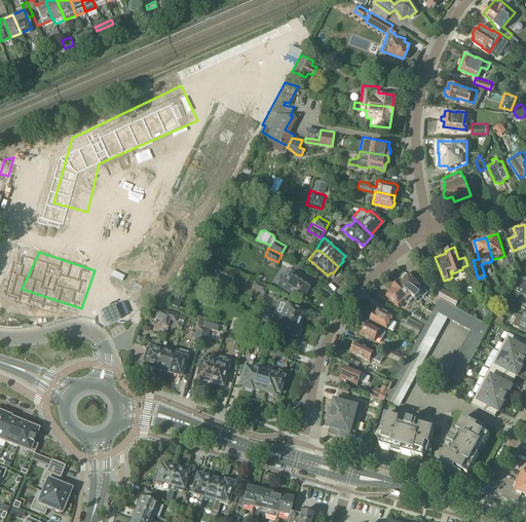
[(517,263),(513,253),(505,255),(510,265),(517,263)]
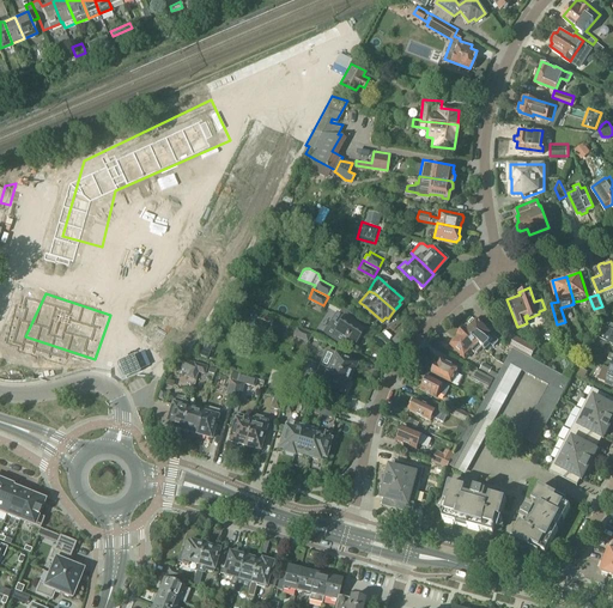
[(335,317),(326,332),(341,342),(346,335),(357,342),(364,330),(358,326),(359,324),(344,314),(339,311),(335,317)]
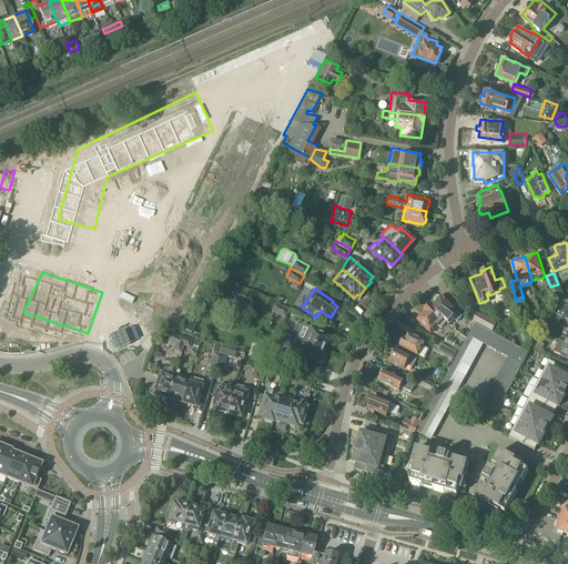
[(432,302),(430,303),(447,319),(449,321),(454,316),(457,319),(466,310),(463,305),(454,296),(450,301),(449,301),(442,294),(433,303),(432,302)]
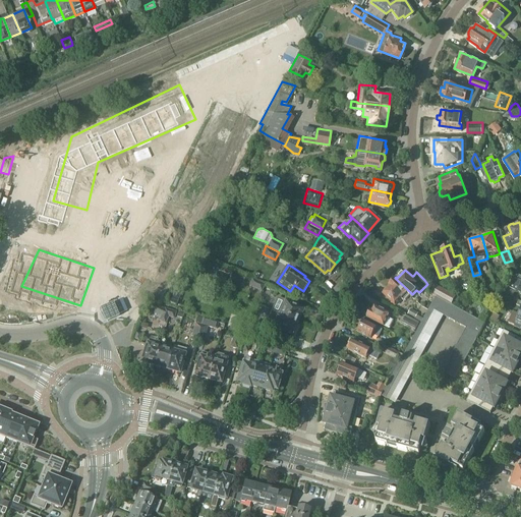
[(142,274),(136,281),(154,293),(160,286),(142,274)]
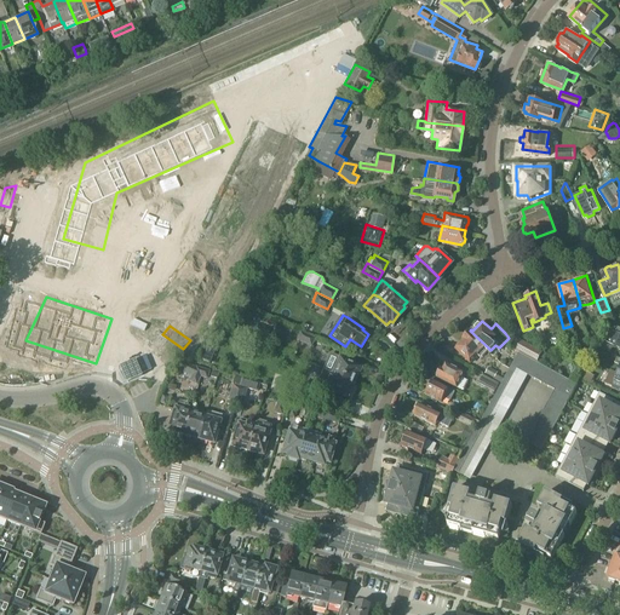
[(297,337),(311,344),(315,335),(300,328),(297,337)]
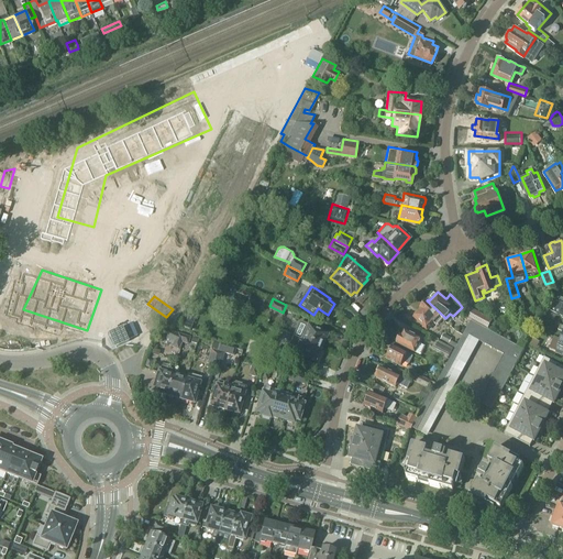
[(562,314),(562,300),(556,298),(550,309),(562,314)]
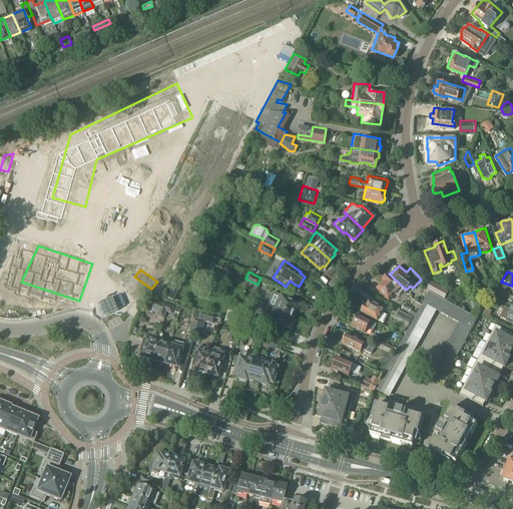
[(404,288),(389,274),(377,286),(390,299),(396,292),(398,294),(404,288)]
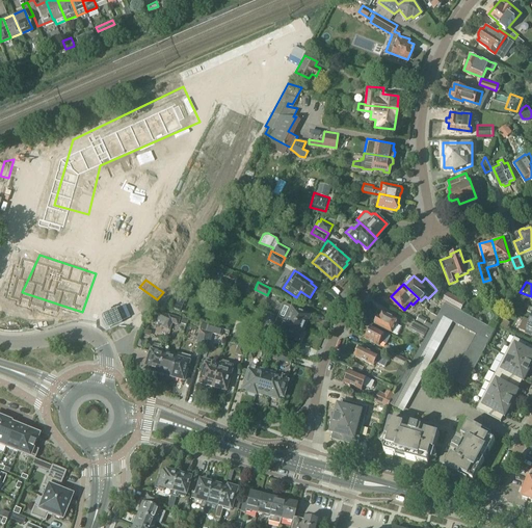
[(139,288),(133,295),(151,309),(157,300),(139,288)]
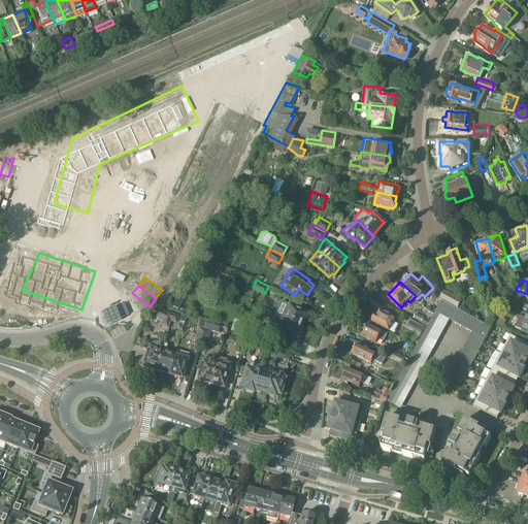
[(442,297),(450,301),(458,305),(462,297),(441,286),(436,295),(441,298),(442,297)]
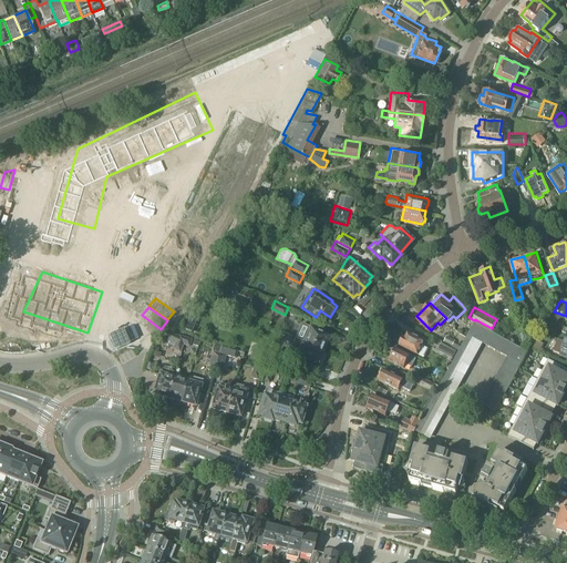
[(142,315),(136,323),(155,337),(161,329),(142,315)]
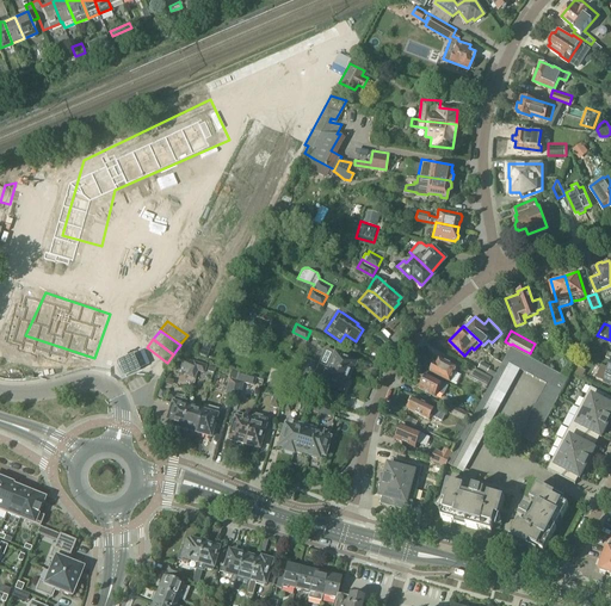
[(505,357),(508,359),(513,362),(520,348),(512,344),(511,345),(505,357)]
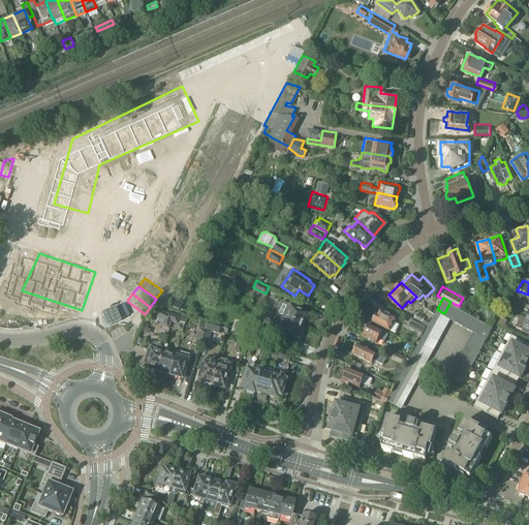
[(276,312),(283,316),(302,325),(307,313),(288,304),(289,303),(282,300),(276,312)]
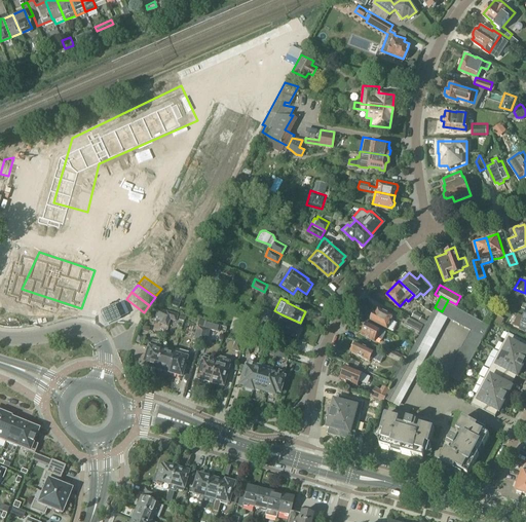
[(127,300),(122,307),(139,319),(144,312),(127,300)]
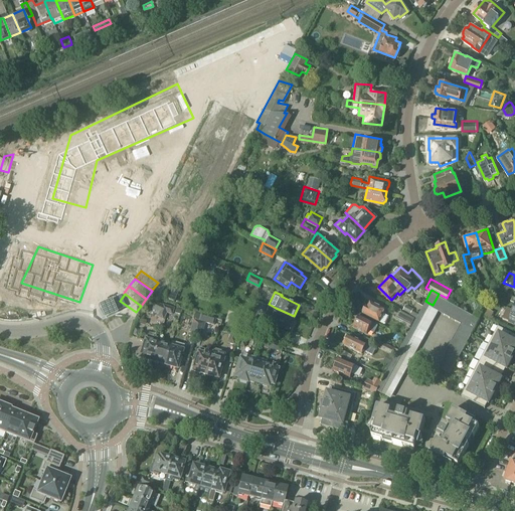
[(450,301),(447,298),(439,294),(433,305),(444,312),(450,301)]
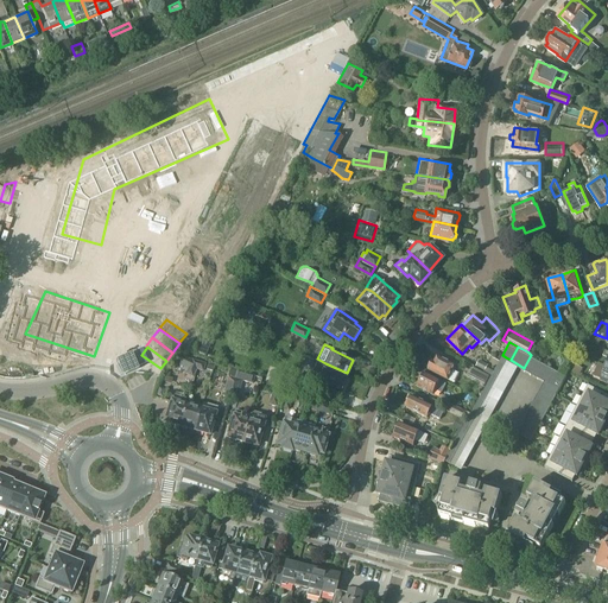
[(183,362),(188,363),(185,372),(194,374),(196,367),(198,357),(187,354),(183,362)]
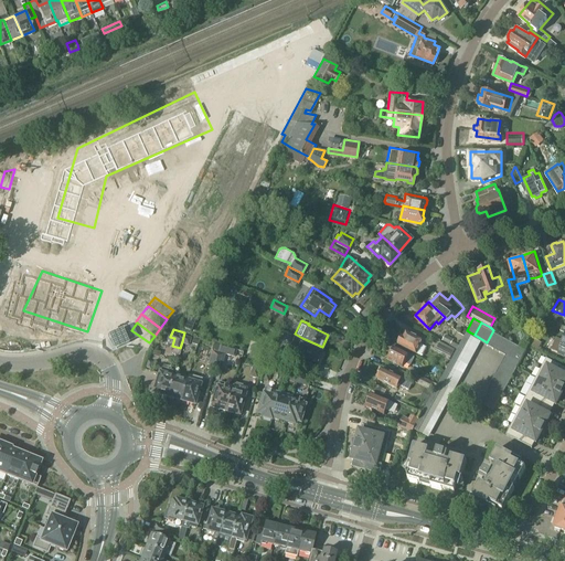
[(404,334),(403,334),(398,341),(417,351),(424,338),(406,329),(404,334)]
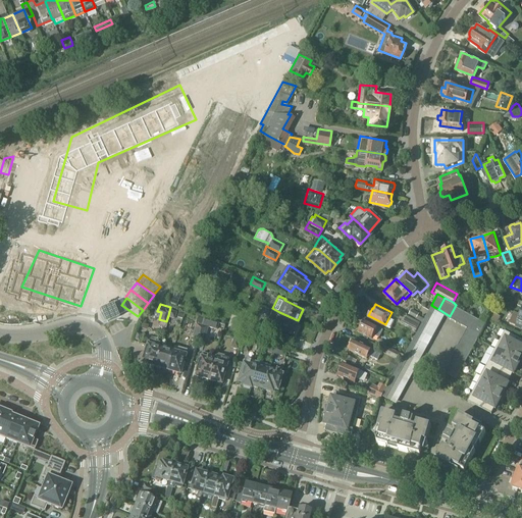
[(121,305),(116,313),(132,323),(137,316),(121,305)]
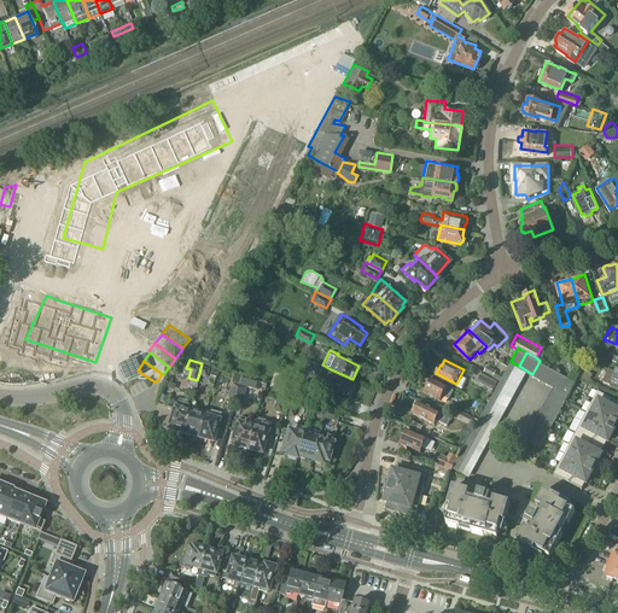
[(532,374),(540,378),(547,365),(540,361),(532,374)]
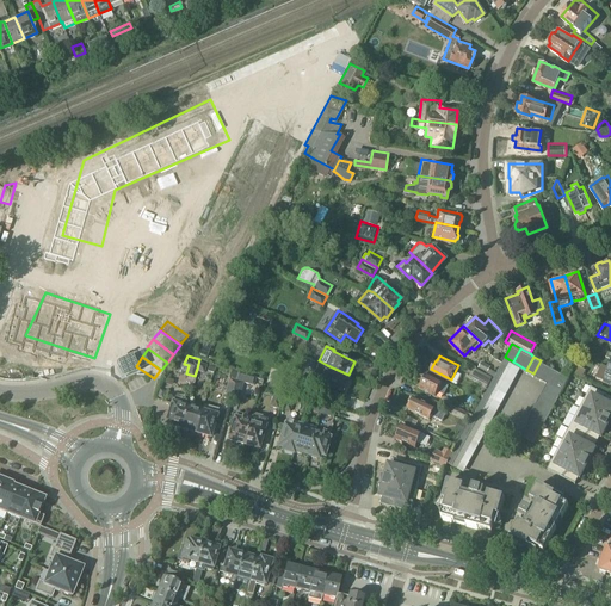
[(215,364),(199,359),(197,369),(204,371),(205,368),(213,370),(215,364)]
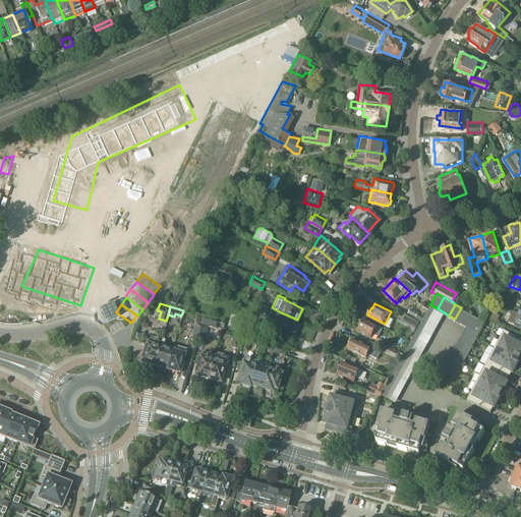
[(455,319),(461,322),(467,310),(461,307),(455,319)]
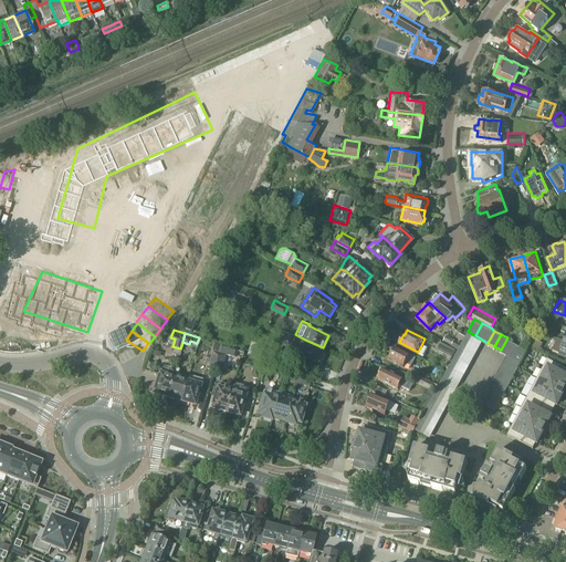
[(458,349),(439,336),(435,345),(453,356),(454,355),(458,349)]
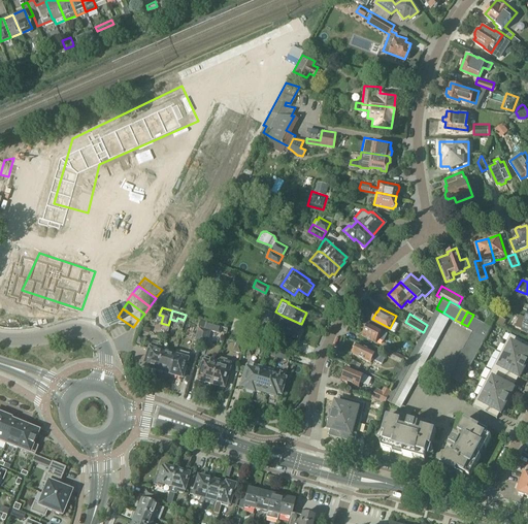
[(467,326),(472,329),(480,332),(486,321),(473,315),(467,326)]
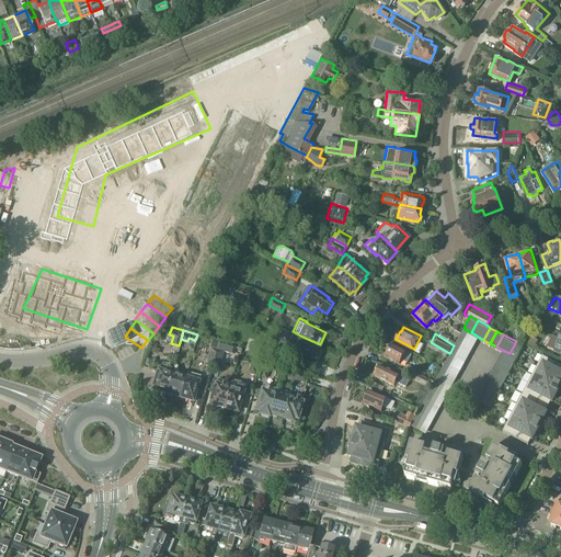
[(293,340),(289,347),(294,349),(315,357),(320,344),(300,336),(297,342),(293,340)]
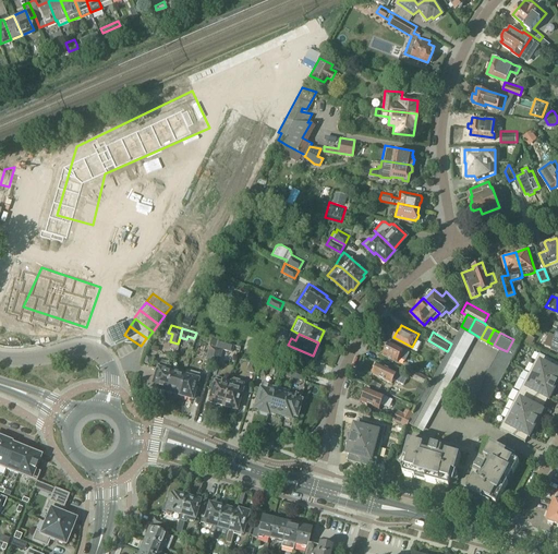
[(544,342),(547,345),(557,348),(557,335),(556,334),(554,340),(546,338),(544,342)]
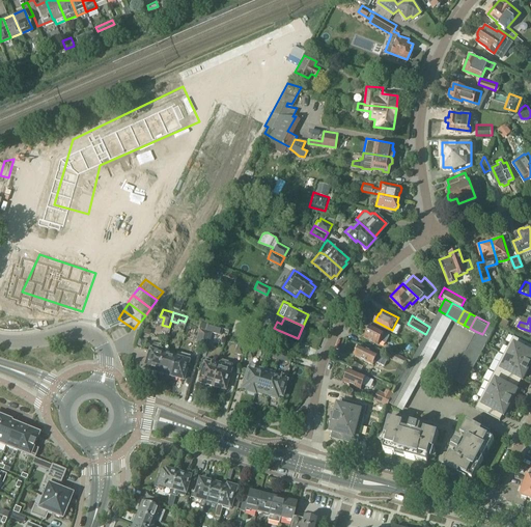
[(198,327),(195,340),(201,342),(205,328),(204,328),(206,322),(200,320),(198,327)]
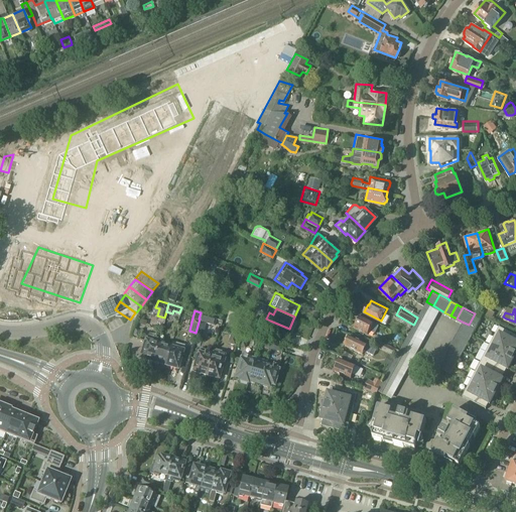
[(228,324),(239,326),(242,314),(231,311),(228,324)]
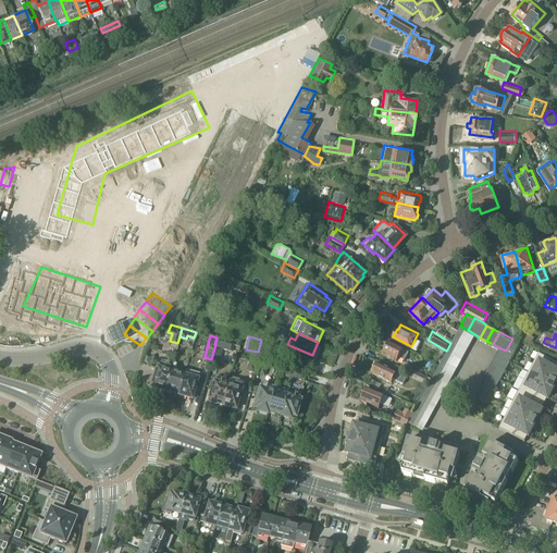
[(498,347),(495,353),(509,360),(519,343),(512,339),(506,351),(498,347)]
